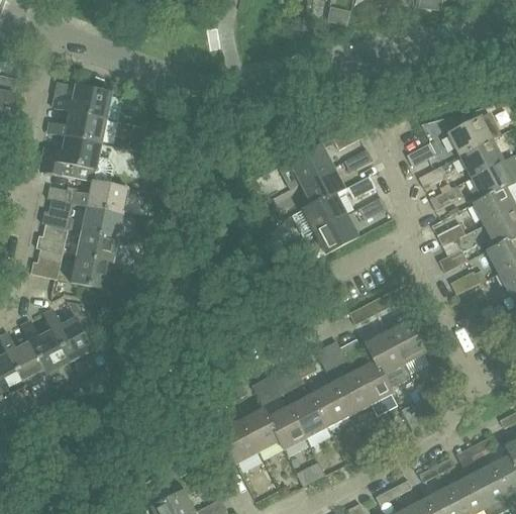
[(419,0),(419,1),(417,7),(428,9),(440,10),(440,7),(441,6),(442,0),(419,0)]
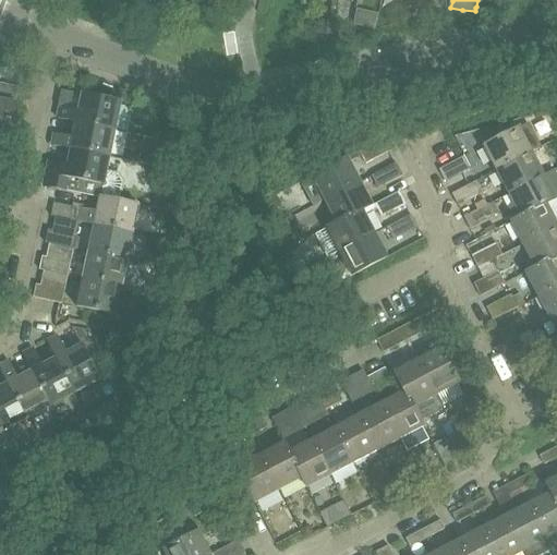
[(57,116),(75,120),(116,128),(121,99),(81,91),(77,108),(59,105),(57,116)]
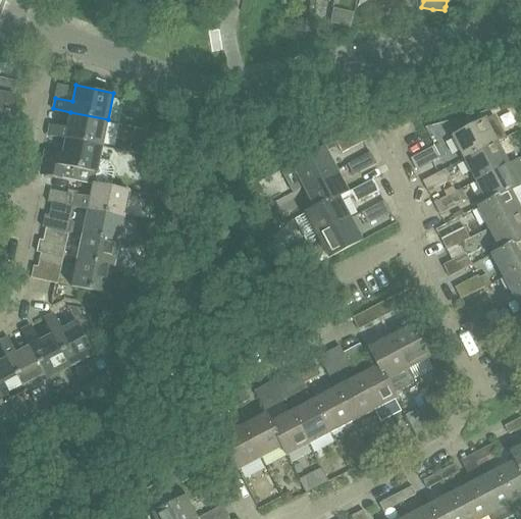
[(0,147),(3,149),(14,94),(0,90),(0,147)]
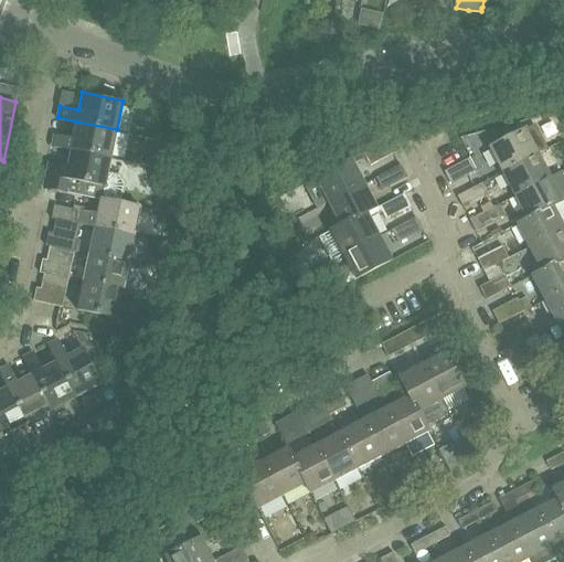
[(112,157),(117,129),(76,122),(73,137),(54,134),(52,144),(71,148),(112,157)]
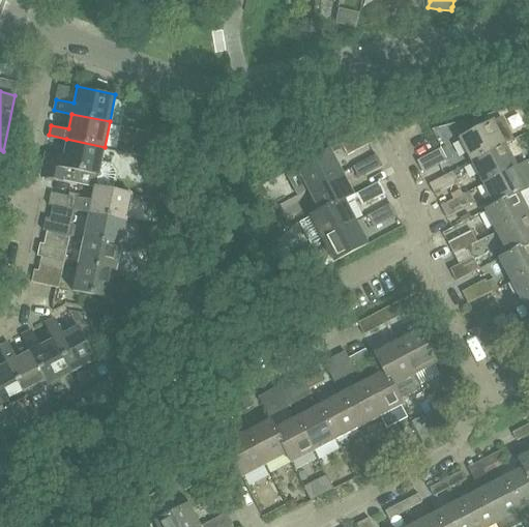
[(469,158),(504,141),(493,118),(458,137),(469,158)]
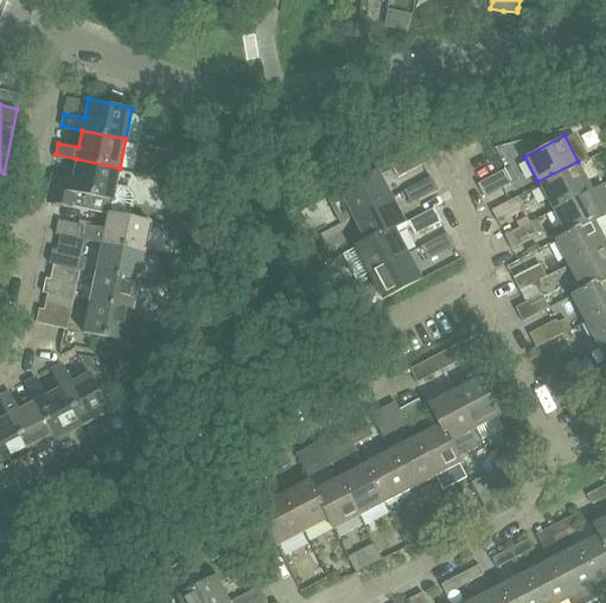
[(389,161),(377,168),(337,188),(351,216),(390,194),(380,174),(393,167),(397,175),(423,161),(416,147),(389,161)]
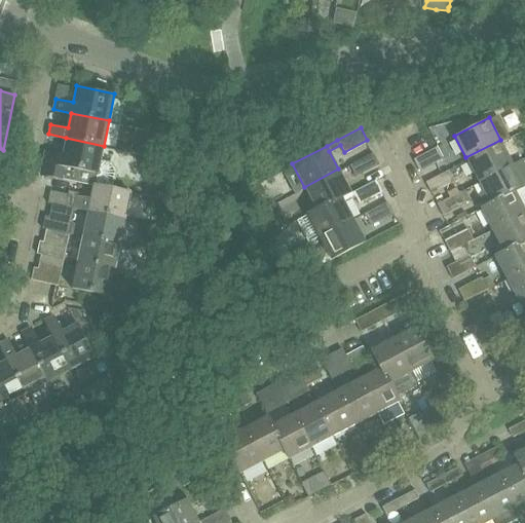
[(147,129),(138,128),(136,139),(145,141),(147,129)]
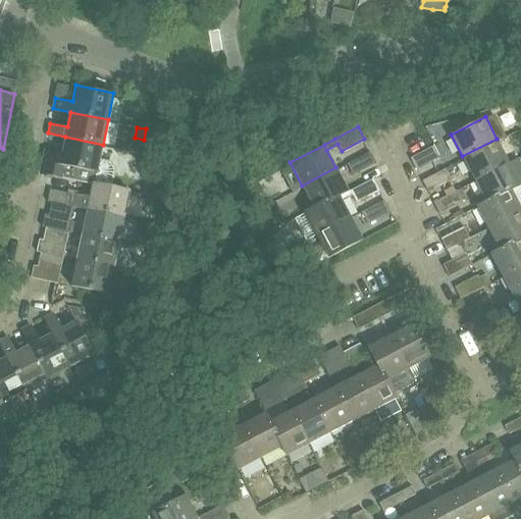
[(100,159),(103,145),(65,137),(62,152),(45,148),(40,171),(93,183),(108,186),(113,162),(100,159)]
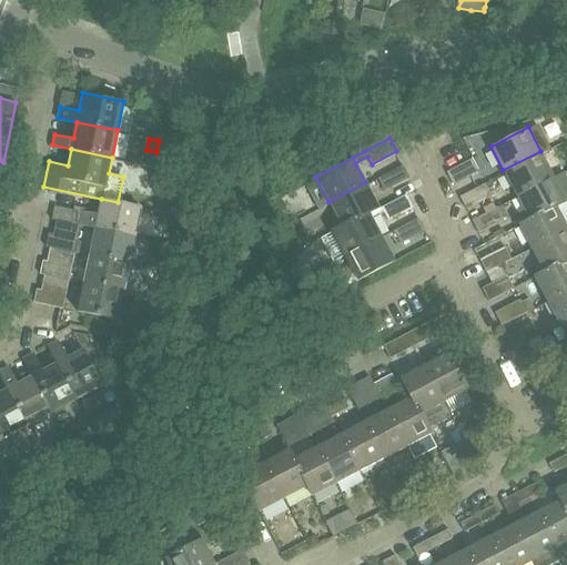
[(503,170),(515,193),(553,174),(540,151),(503,170)]
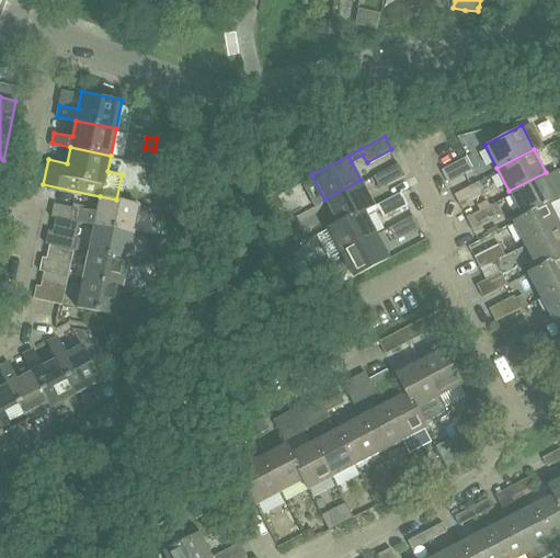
[(459,158),(453,161),(440,168),(446,181),(471,168),(465,155),(459,158)]
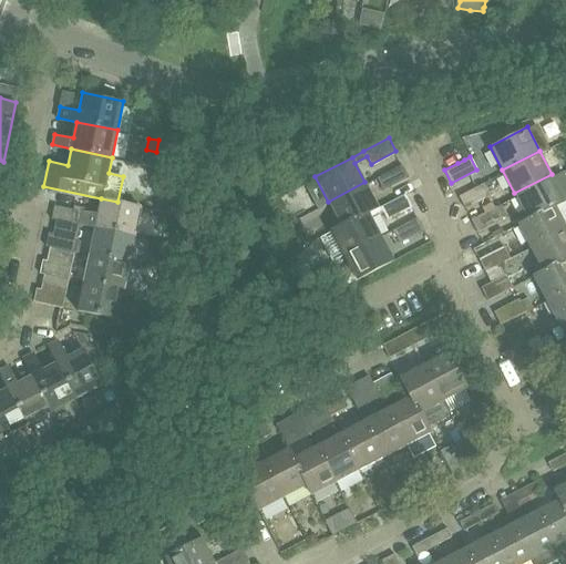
[(401,163),(377,176),(384,188),(409,175),(401,163)]
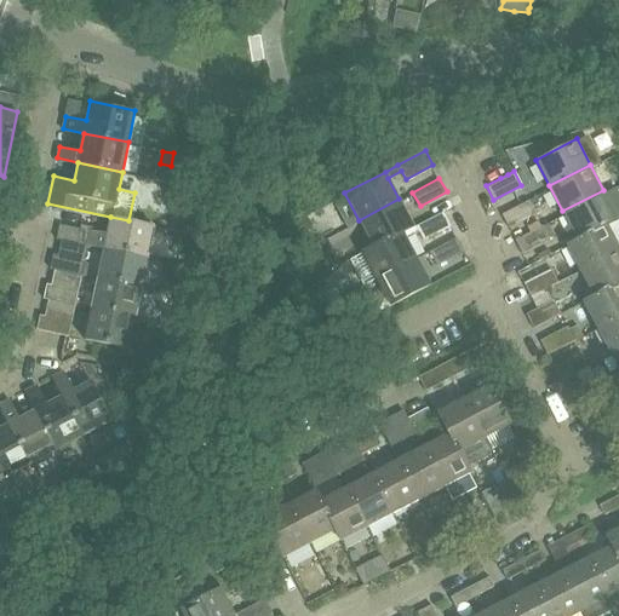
[(562,211),(577,237),(607,224),(618,218),(603,190),(562,211)]
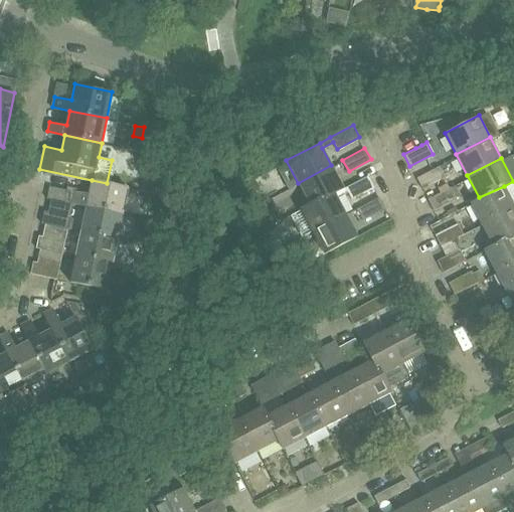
[(343,188),(331,165),(298,183),(309,204),(334,191),(334,192),(343,188)]
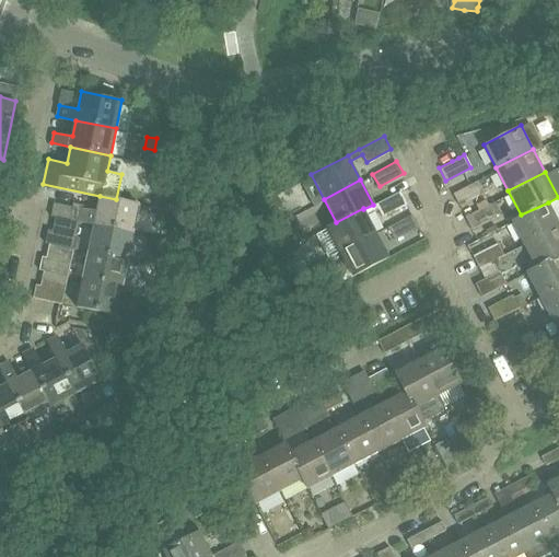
[(153,206),(167,208),(171,193),(158,189),(153,206)]
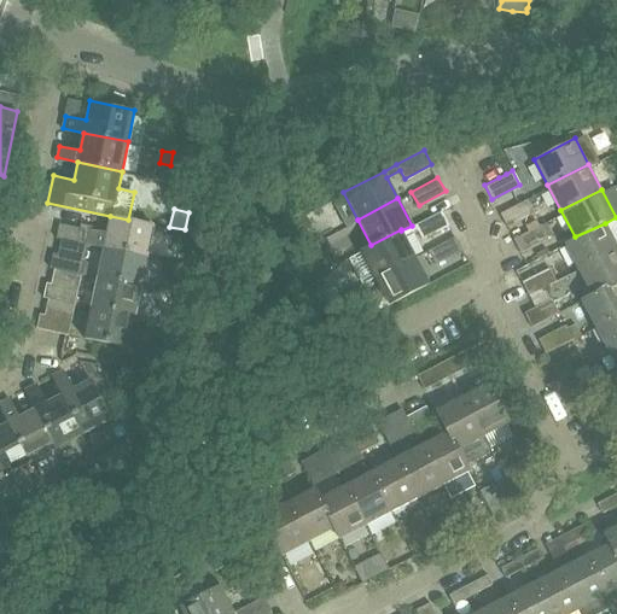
[(412,226),(401,231),(401,229),(371,245),(361,250),(374,276),(414,256),(403,235),(417,228),(421,238),(448,223),(441,210),(414,224),(412,226)]
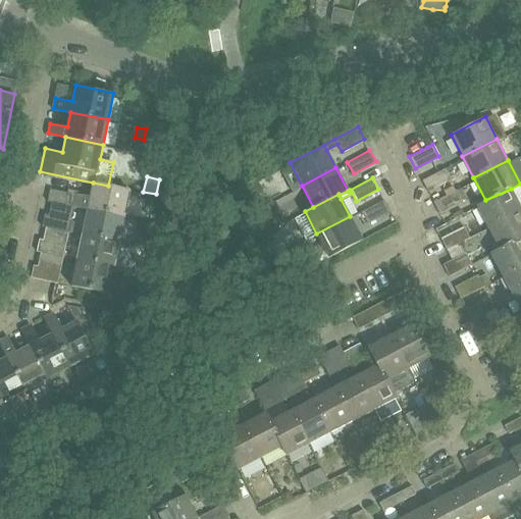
[(449,178),(425,190),(431,201),(454,190),(449,178)]
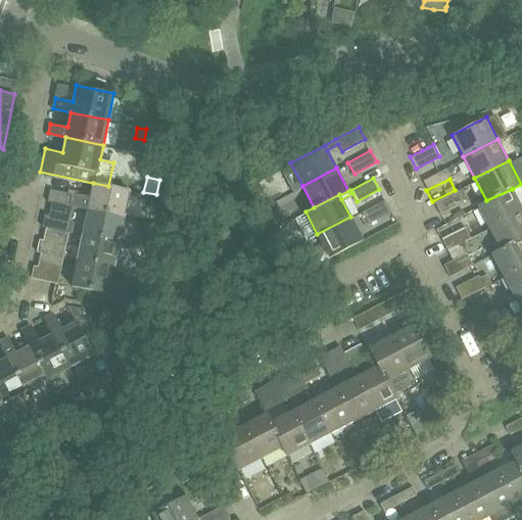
[(250,186),(255,196),(264,192),(258,182),(250,186)]
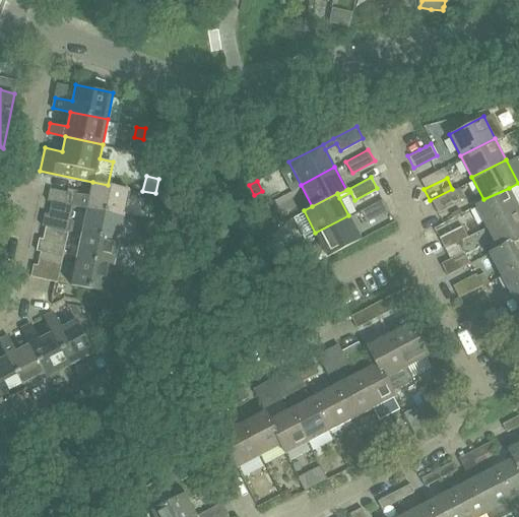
[(86,207),(124,215),(129,190),(108,185),(92,182),(89,195),(75,192),(49,187),(47,198),(86,207)]
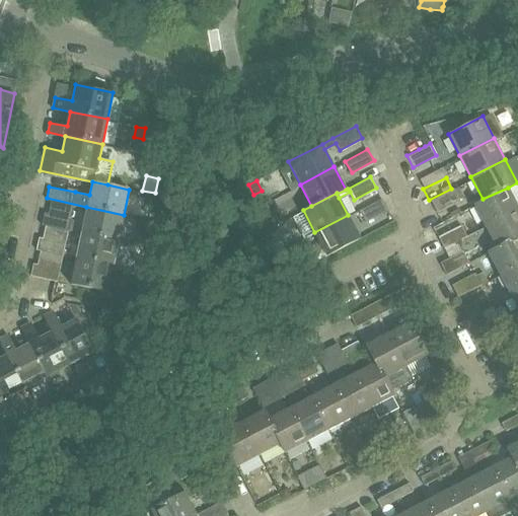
[(473,203),(485,225),(517,207),(508,188),(483,199),(473,203)]
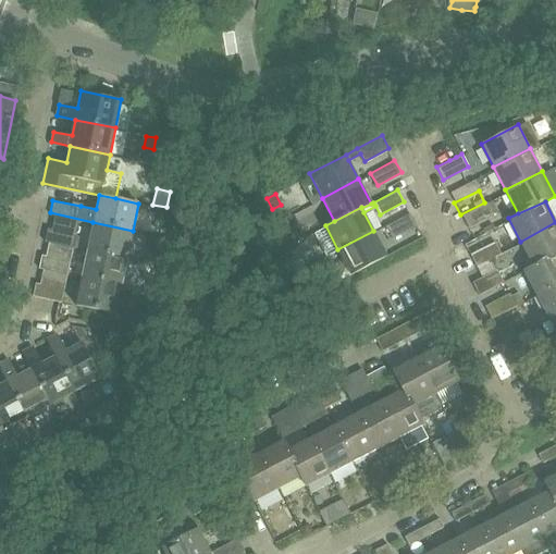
[(409,211),(385,224),(392,237),(417,224),(409,211)]
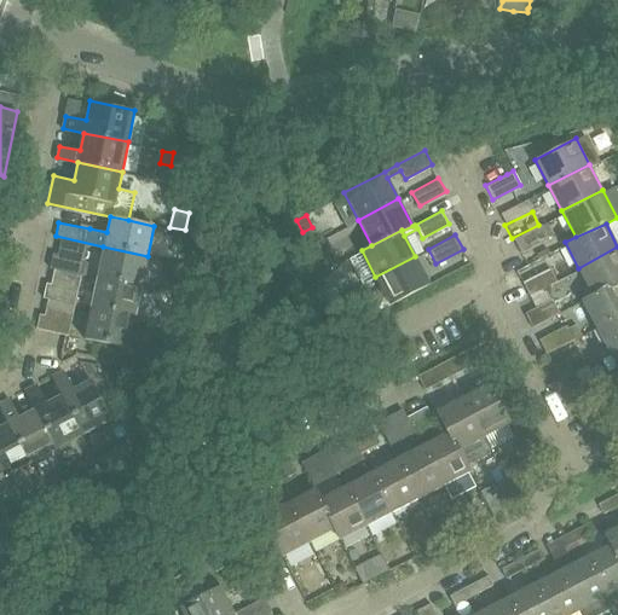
[(325,236),(309,245),(312,253),(329,243),(325,236)]
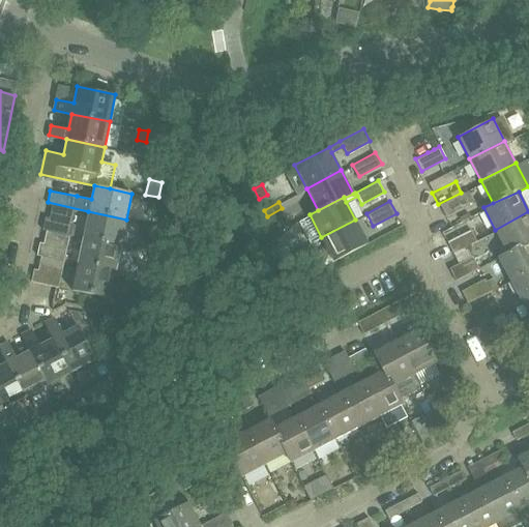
[(466,203),(442,214),(448,227),(472,215),(466,203)]
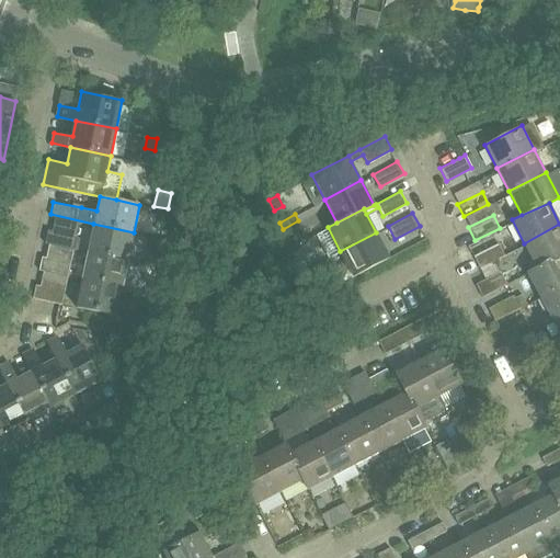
[(88,251),(128,259),(134,232),(93,224),(88,251)]
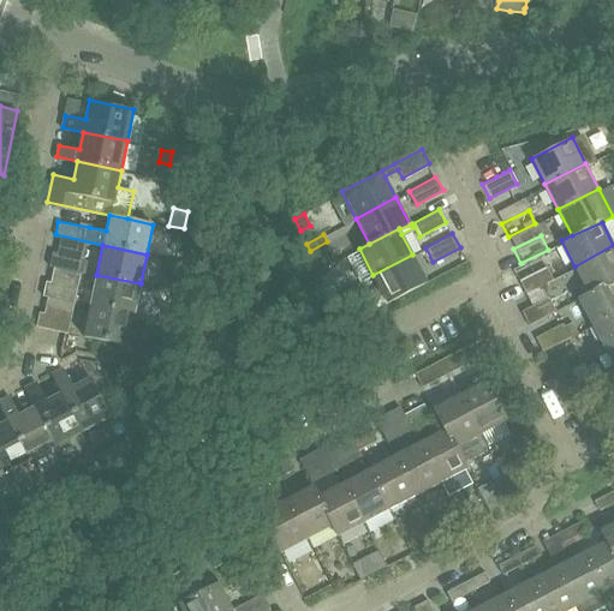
[(613,245),(574,267),(588,292),(613,280),(613,245)]
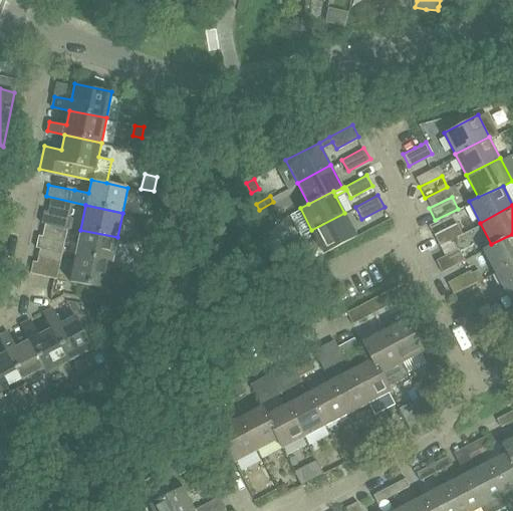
[(66,227),(69,215),(43,210),(40,222),(66,227)]
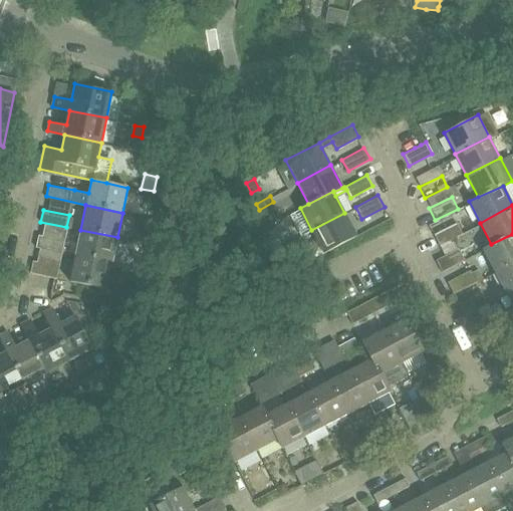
[(311,230),(322,252),(355,235),(344,213),(311,230)]
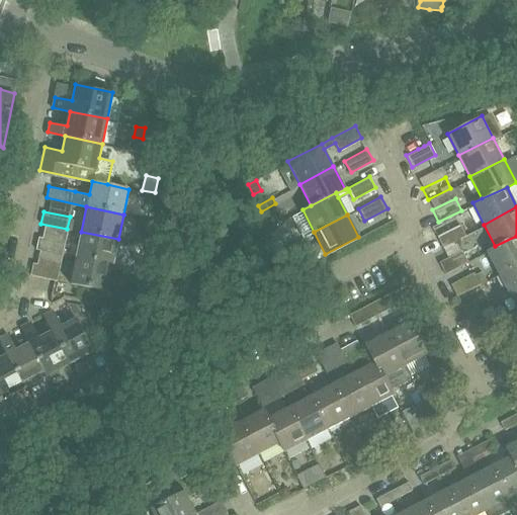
[(458,223),(435,235),(441,246),(464,234),(458,223)]
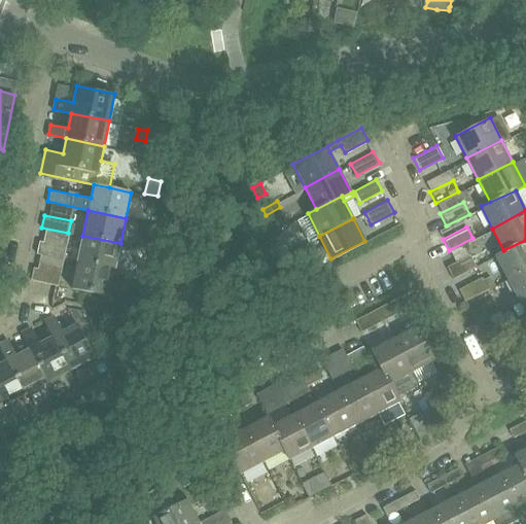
[(272,245),(280,241),(276,233),(268,237),(272,245)]
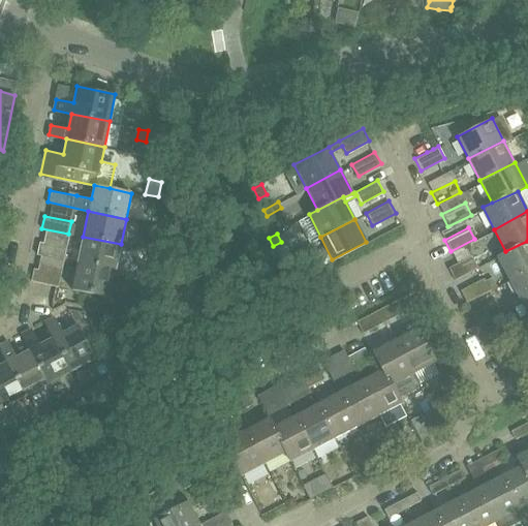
[(116,270),(121,244),(83,237),(78,263),(116,270)]
